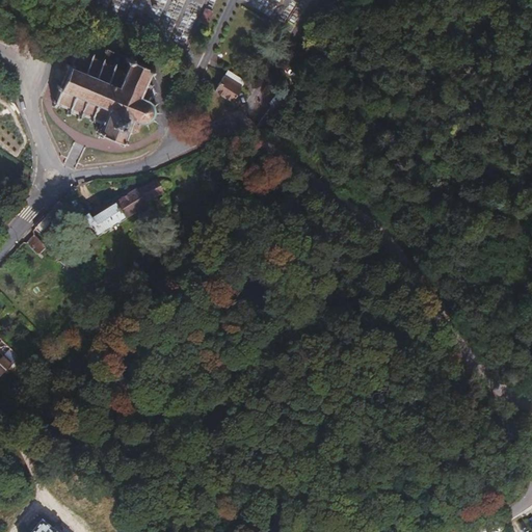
[(106,48),(101,60),(92,56),(94,54),(90,53),(89,55),(78,51),(79,48),(76,47),(75,49),(72,48),(71,51),(74,52),(54,100),(50,98),(49,101),(53,102),(51,105),(54,106),(56,103),(68,108),(64,114),(68,115),(70,109),(79,112),(76,118),(78,120),(81,113),(89,117),(88,120),(91,121),(92,118),(101,122),(99,127),(96,126),(95,130),(99,131),(98,135),(102,137),(103,133),(118,140),(117,143),(121,145),(123,141),(127,142),(128,139),(124,137),(127,130),(131,132),(135,129),(137,127),(139,122),(144,122),(144,124),(147,124),(147,121),(149,120),(151,118),(153,120),(154,118),(152,117),(153,115),(154,113),(155,111),(157,111),(157,109),(155,109),(155,105),(154,103),(156,102),(155,100),(153,102),(152,100),(150,99),(151,97),(153,98),(153,96),(151,96),(151,91),(153,91),(152,89),(151,89),(149,87),(149,86),(148,85),(147,87),(143,86),(151,69),(154,70),(155,67),(152,65),(154,61),(150,59),(149,63),(130,56),(132,52),(129,51),(127,55),(126,55),(125,55),(124,56),(106,48)]
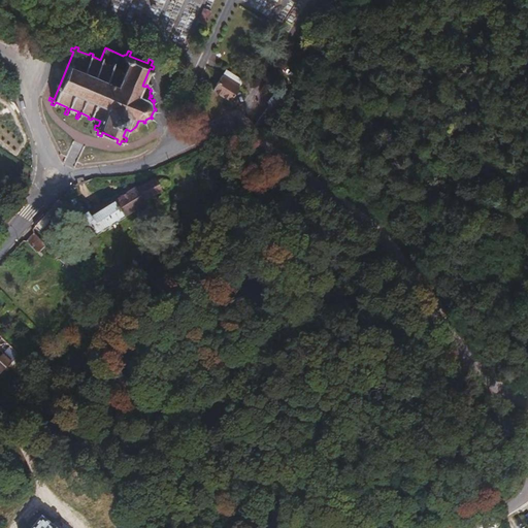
[(221,76),(238,87),(240,84),(242,80),(225,70),(223,73),(221,76)]
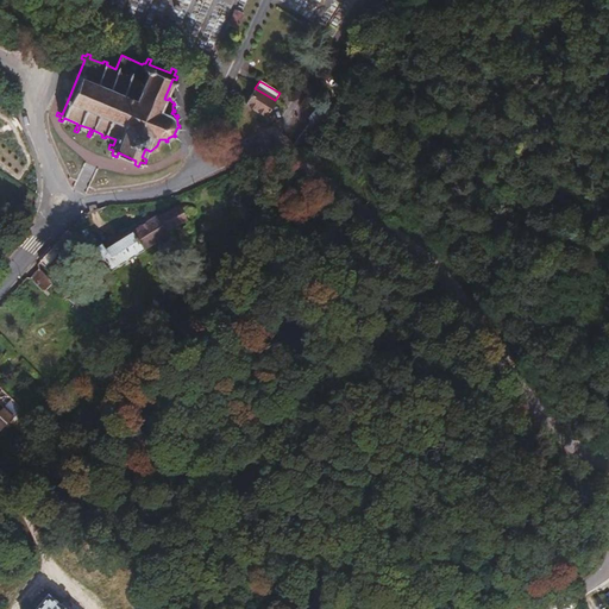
[(255,88),(244,106),(264,118),(275,100),(255,88)]
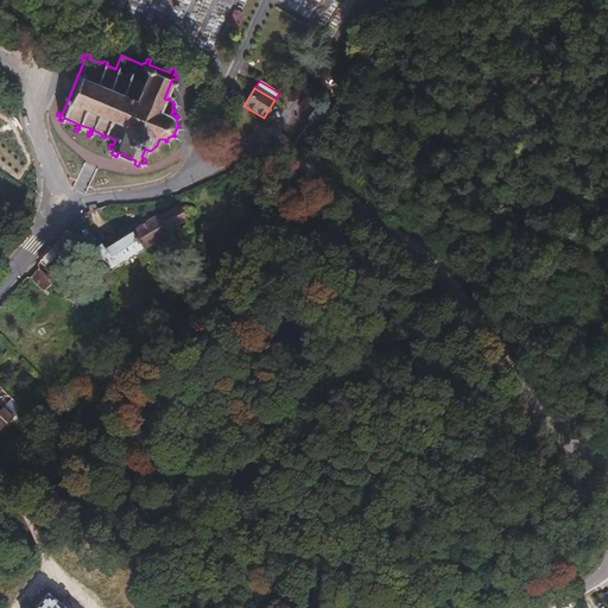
[(301,151),(322,120),(311,113),(306,119),(309,121),(296,138),(292,144),(301,151)]
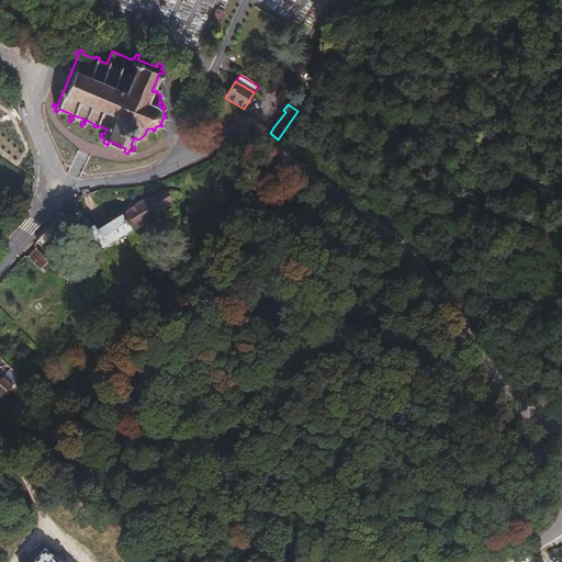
[(160,209),(171,202),(166,192),(155,200),(160,209)]
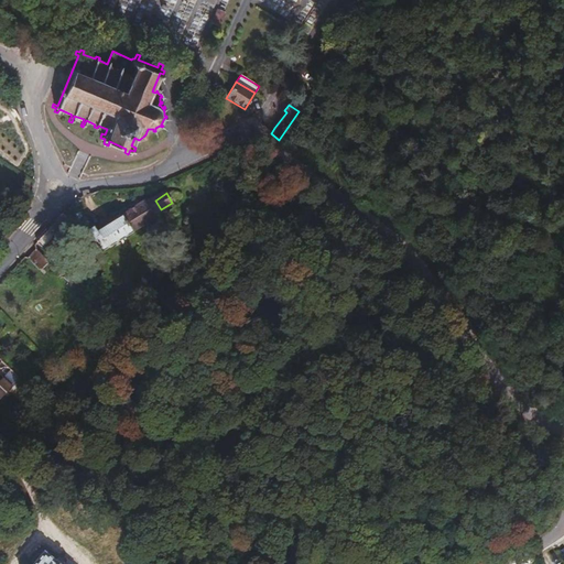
[(153,214),(161,209),(155,201),(153,196),(145,202),(144,199),(95,229),(90,223),(84,227),(100,252),(155,218),(153,214)]
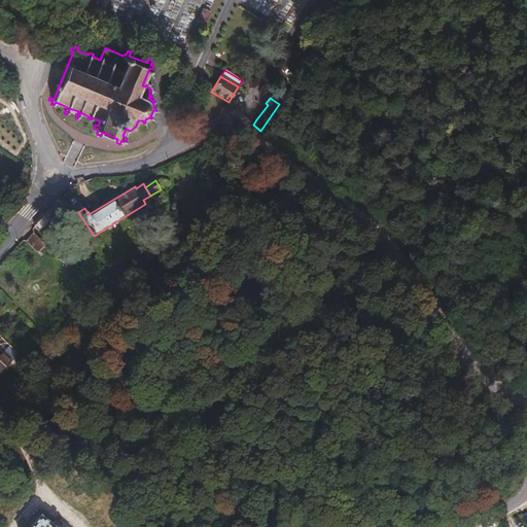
[(58,199),(34,226),(39,232),(43,232),(64,209),(64,205),(58,199)]
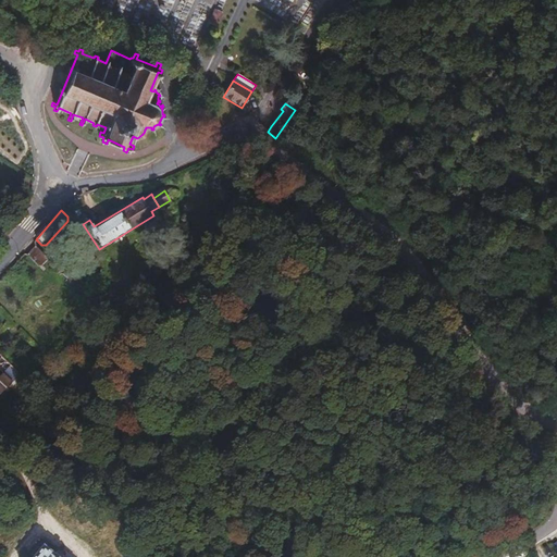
[(35,246),(27,255),(40,268),(49,259),(52,256),(41,245),(36,239),(35,242),(35,246)]
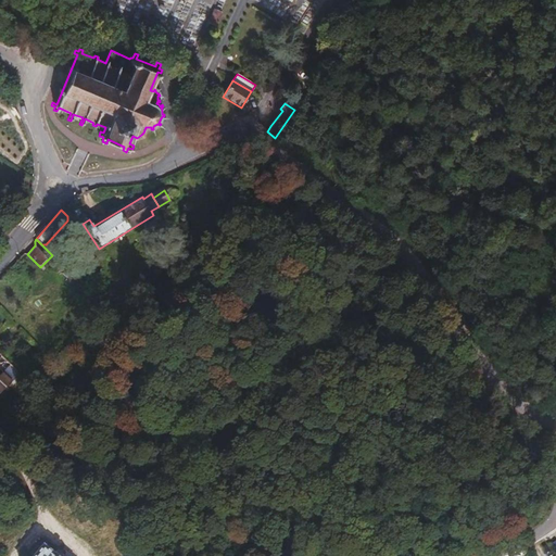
[(52,255),(49,258),(52,261),(50,264),(58,272),(63,266),(52,255)]
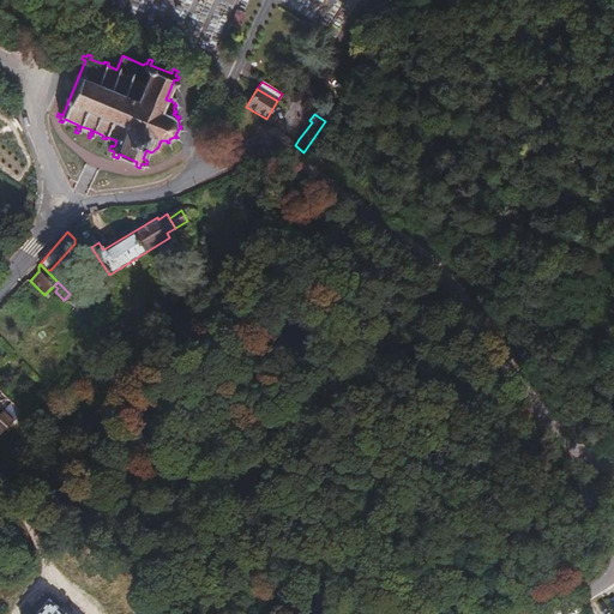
[(0,414),(0,435),(14,420),(4,411),(0,414)]
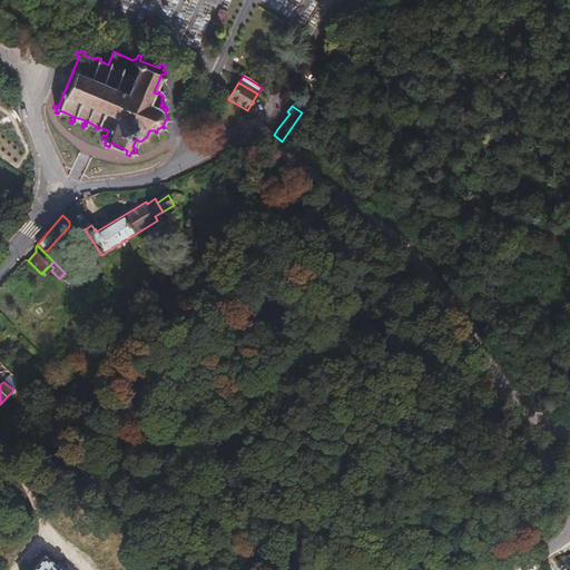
[(31,393),(21,383),(10,395),(22,406),(32,394),(31,393)]
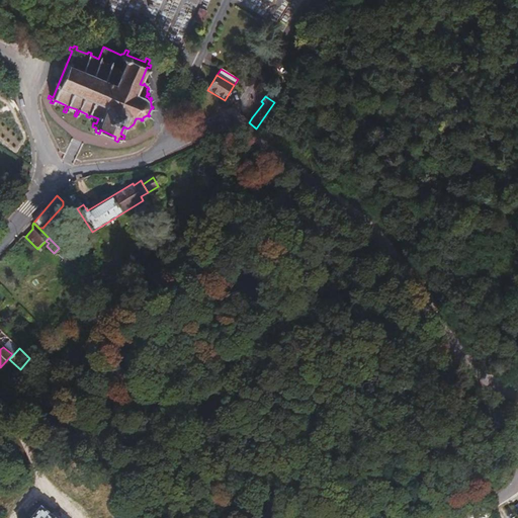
[(56,517),(52,514),(51,515),(40,506),(29,517),(56,517)]
